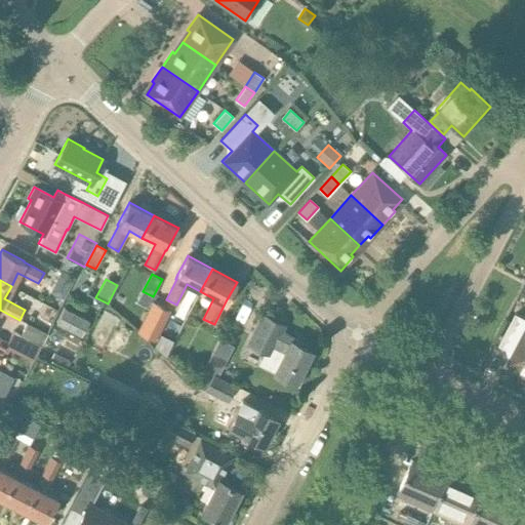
[(64,308),(56,322),(81,335),(88,321),(64,308)]
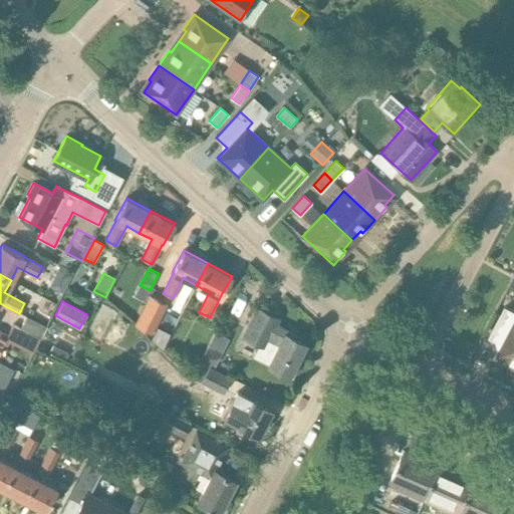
[(147,303),(141,314),(152,319),(158,308),(147,303)]
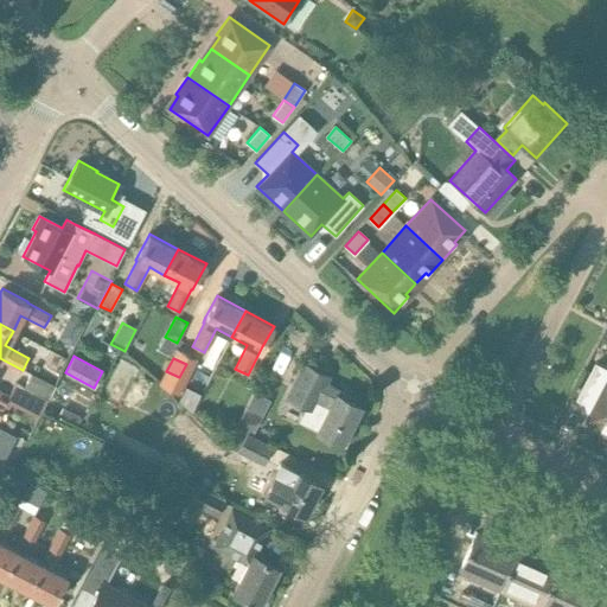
[(119,362),(102,395),(117,403),(133,370),(119,362)]
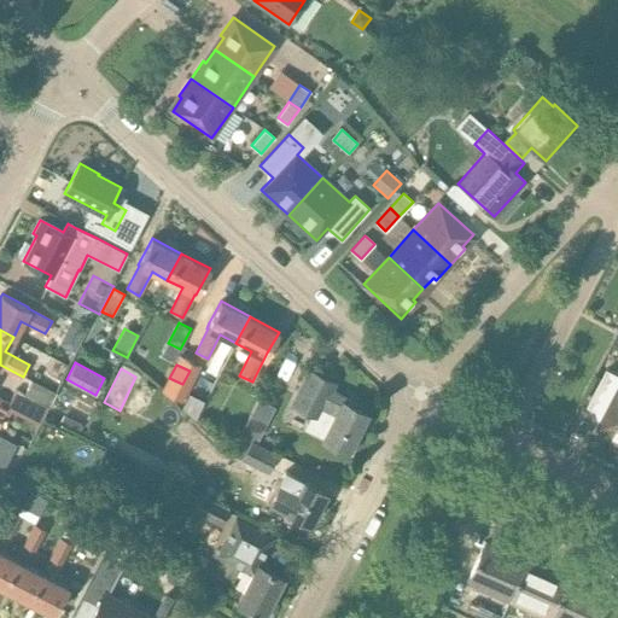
[(617,441),(617,374),(607,368),(588,406),(604,414),(595,430),(617,441)]
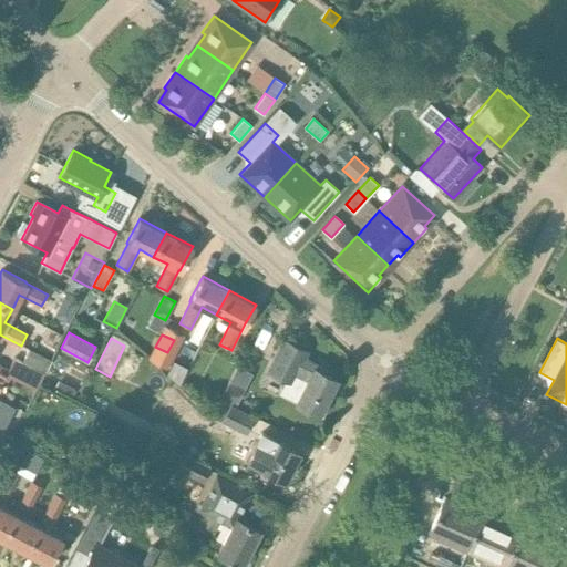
[(279,393),(302,405),(322,415),(331,399),(328,398),(337,379),(323,372),(326,368),(305,358),(308,351),(282,339),(267,370),(286,379),(280,392),(279,393)]
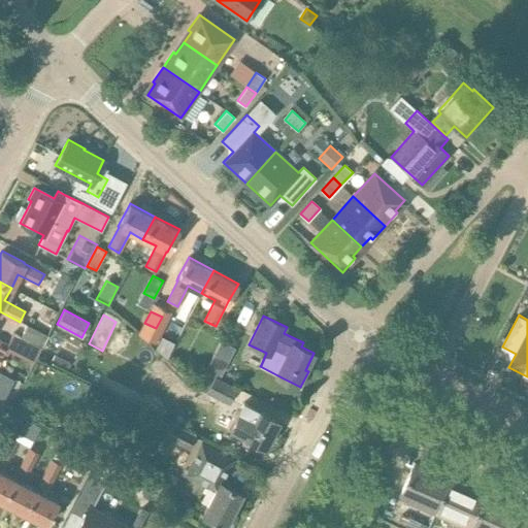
[(41,348),(47,335),(27,325),(21,337),(41,348)]
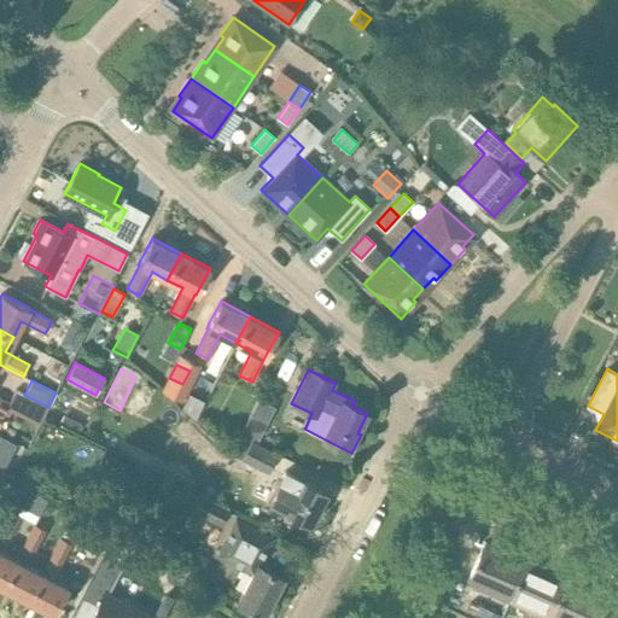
[(9,402),(6,408),(11,410),(28,420),(39,426),(48,407),(24,395),(16,390),(9,402)]
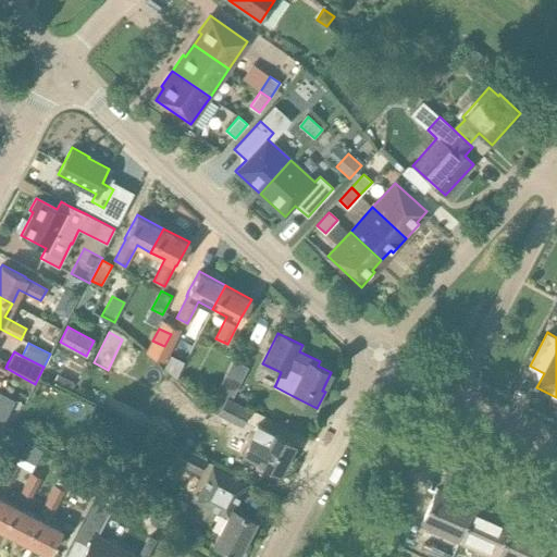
[(219,385),(208,408),(207,408),(218,413),(226,398),(240,370),(233,366),(222,386),(219,385)]
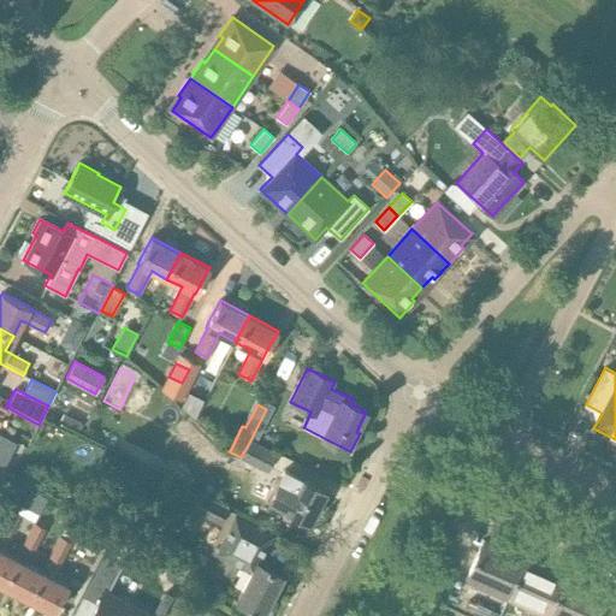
[(223,465),(229,451),(230,451),(229,450),(199,424),(187,446),(223,465)]
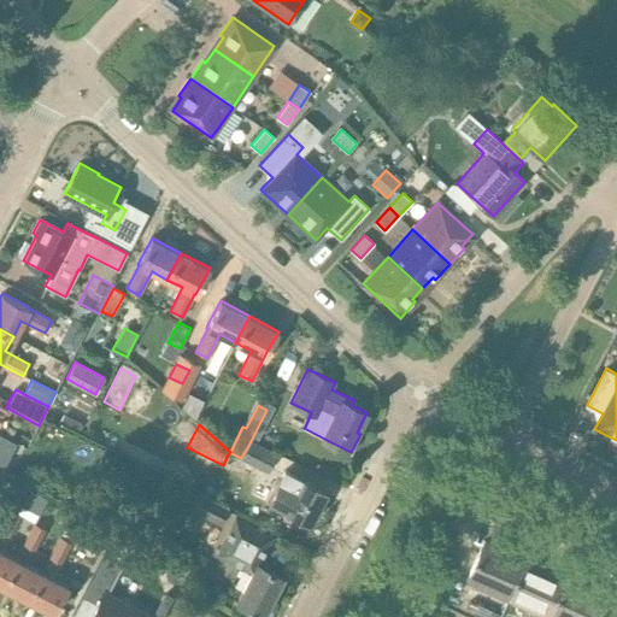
[(251,441),(241,458),(266,471),(276,454),(251,441)]
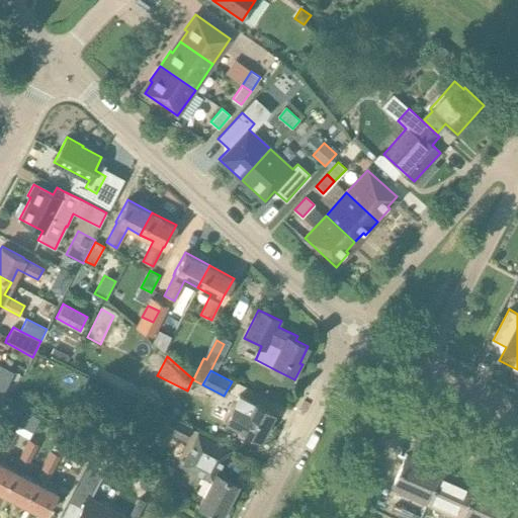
[(157,397),(154,403),(156,408),(161,410),(166,409),(169,403),(167,397),(162,395),(157,397)]
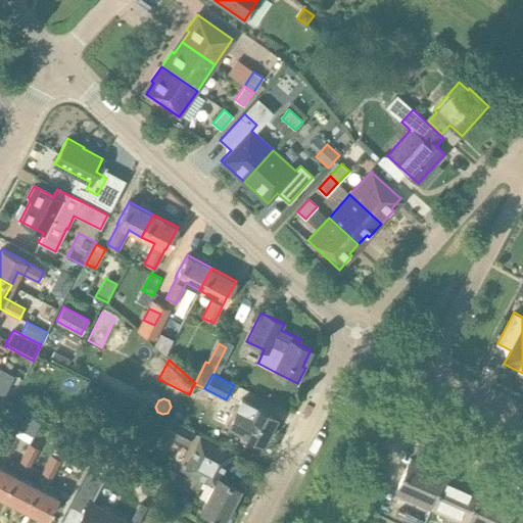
[(228,425),(244,434),(263,443),(276,417),(254,406),(254,407),(241,400),(228,425)]
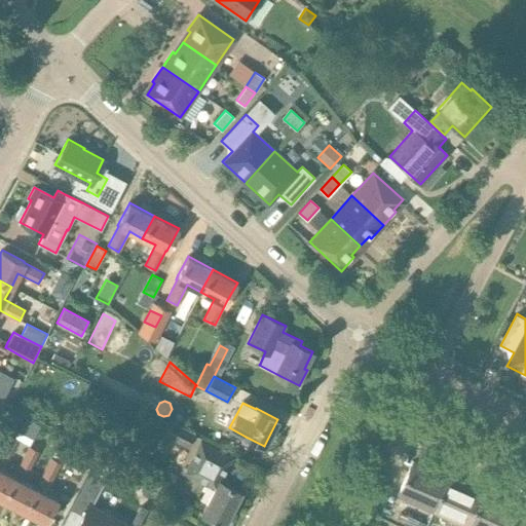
[(26,417),(19,431),(33,439),(41,425),(26,417)]
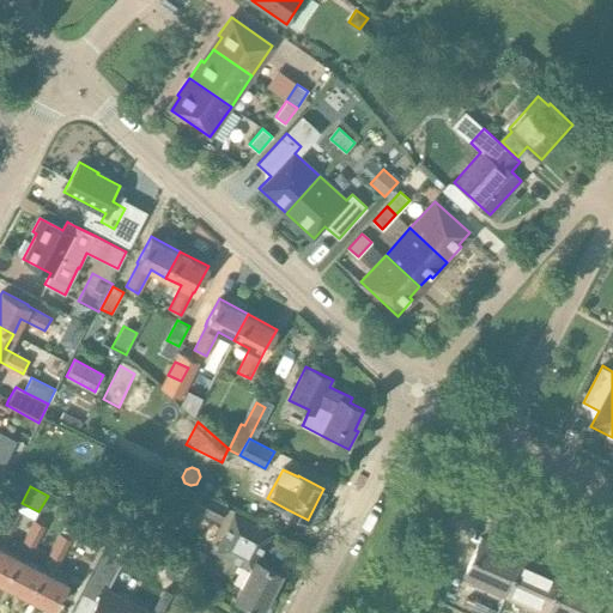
[(199,490),(190,507),(219,521),(226,505),(199,490)]
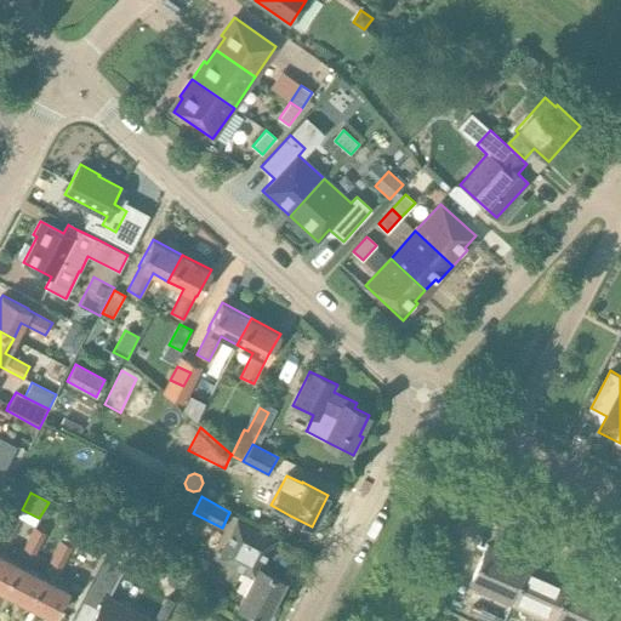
[(0,528),(0,535),(9,540),(20,519),(9,513),(0,528)]
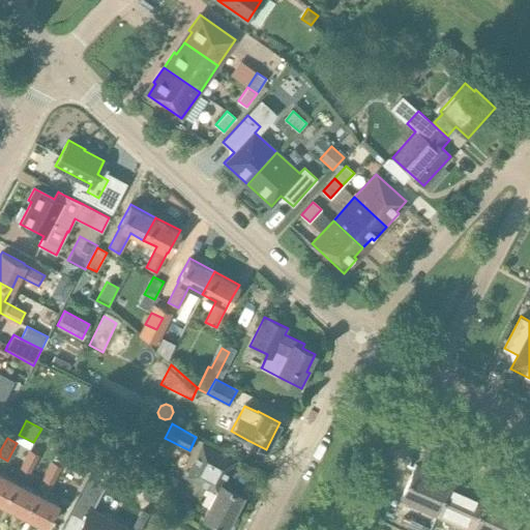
[(203,517),(210,521),(229,529),(236,514),(233,512),(242,495),(222,484),(233,462),(201,446),(186,475),(216,491),(203,517)]
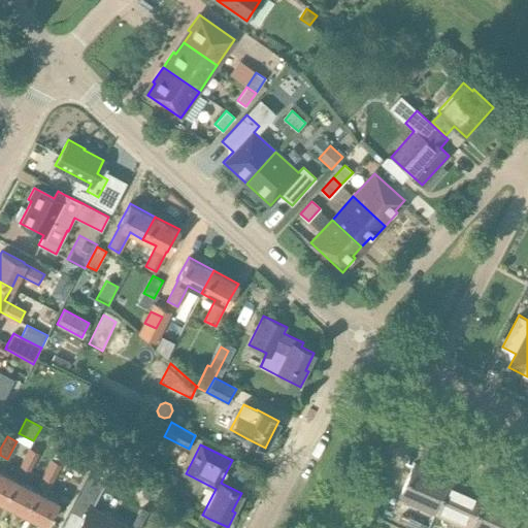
[(20,466),(30,471),(39,453),(28,448),(20,466)]
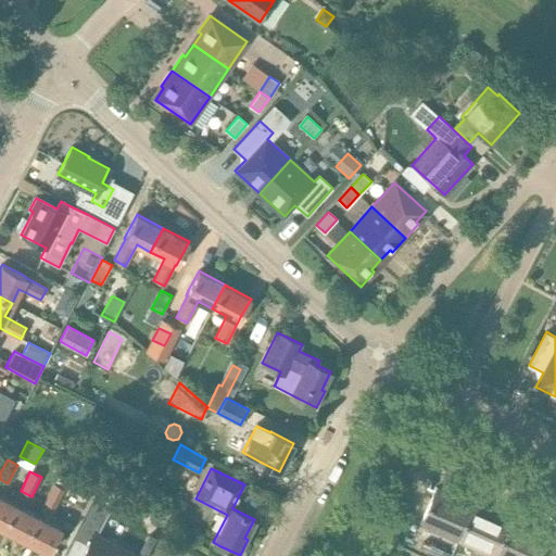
[(83,476),(74,491),(89,500),(98,483),(83,476)]
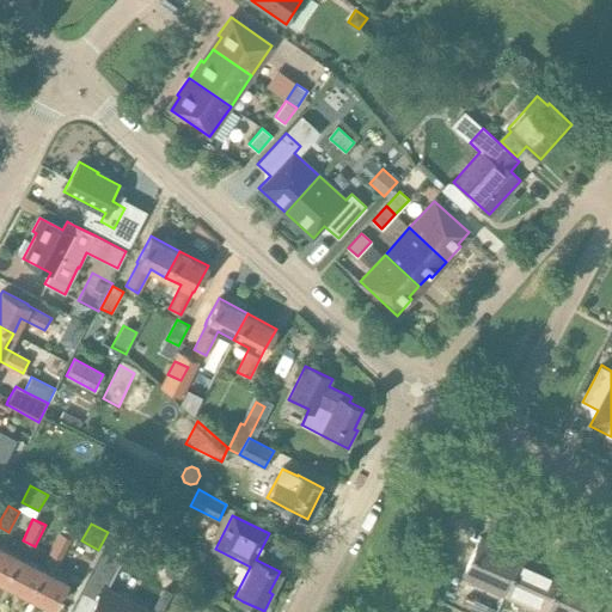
[(114,530),(105,548),(122,556),(132,538),(114,530)]
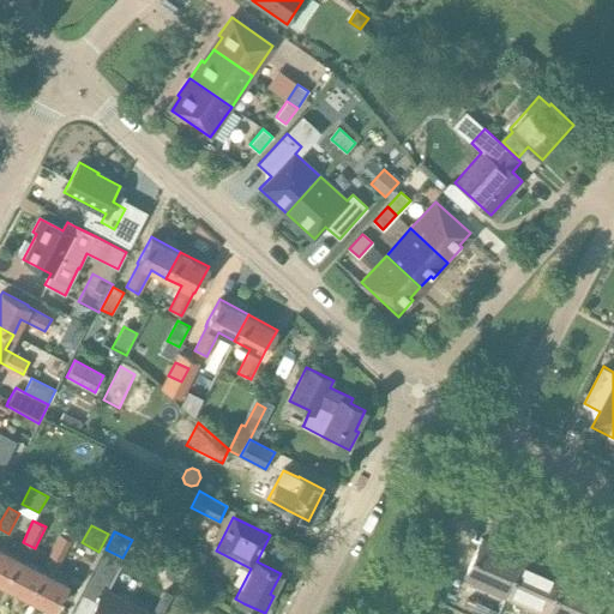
[(71,541),(59,534),(48,555),(60,561),(71,541)]
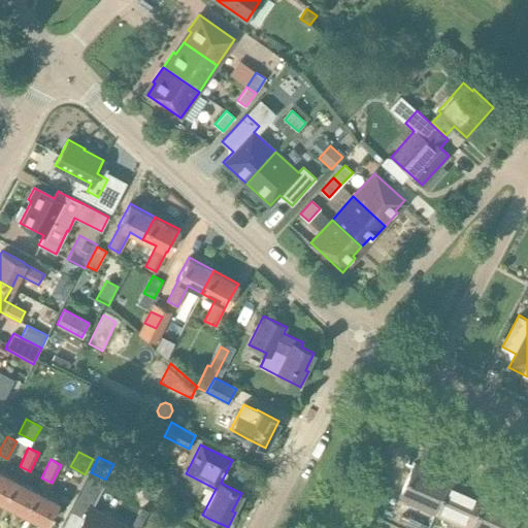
[(415,463),(399,498),(434,514),(450,479),(415,463)]
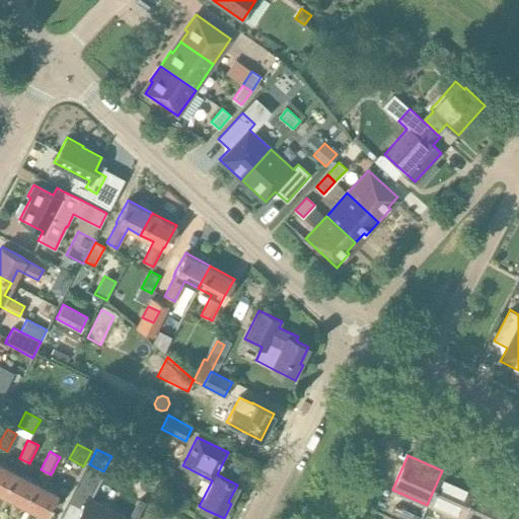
[(121,460),(117,467),(135,476),(139,468),(121,460)]
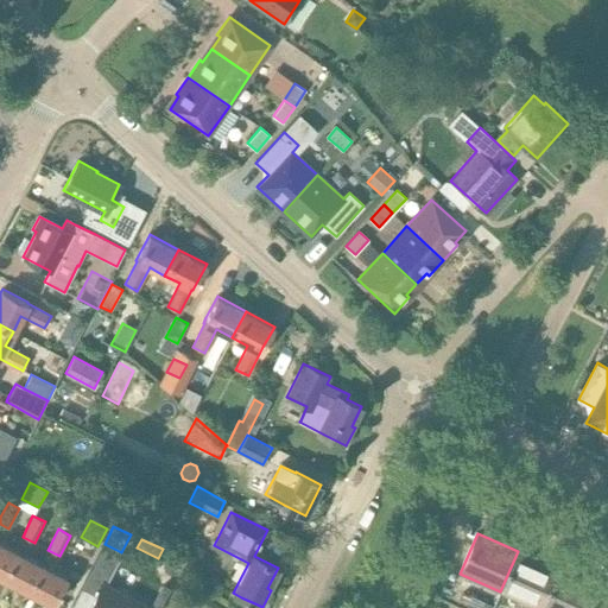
[(0,542),(0,576),(2,577),(16,551),(0,542)]
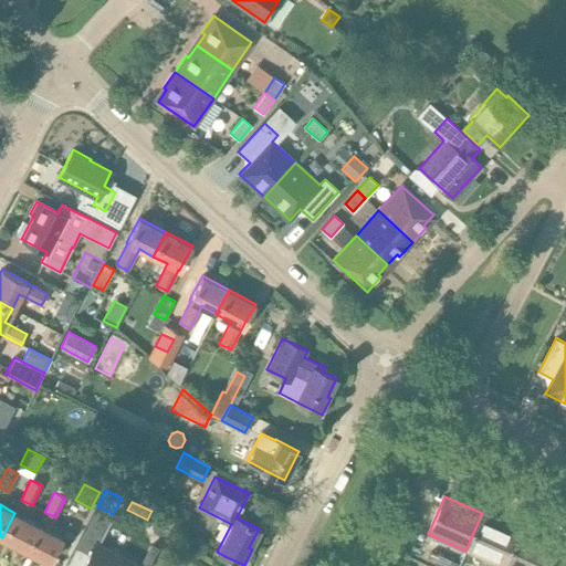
[(96,510),(86,527),(76,547),(88,554),(81,565),(136,565),(137,564),(98,544),(112,519),(96,510)]
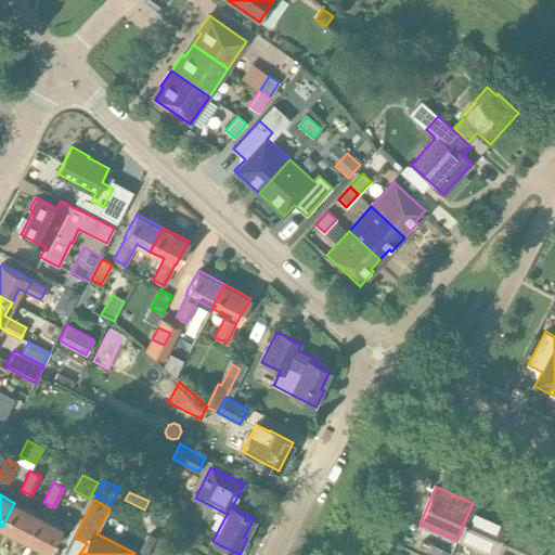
[(2,527),(25,540),(38,515),(14,503),(2,527)]
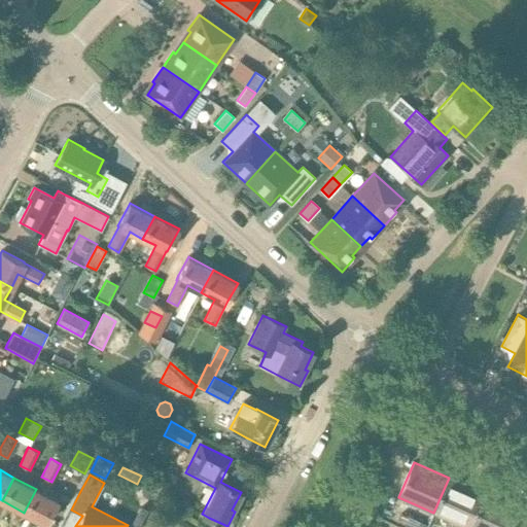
[(449,478),(433,513),(467,526),(468,526),(484,493),(449,478)]
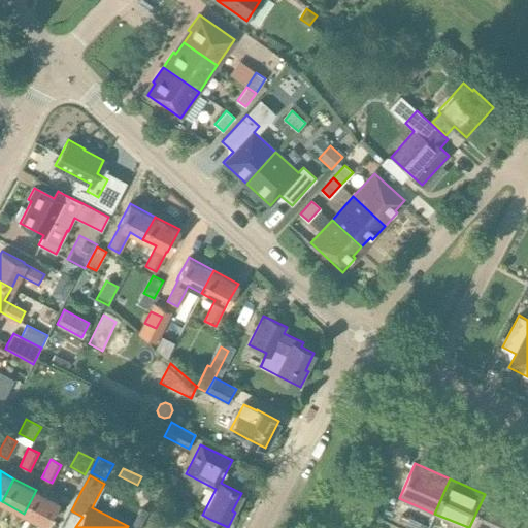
[(145,487),(135,489),(137,502),(149,500),(145,487)]
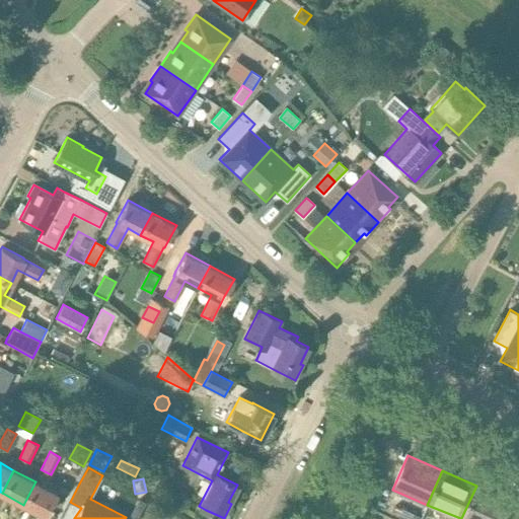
[(58,493),(35,482),(23,505),(46,516),(58,493)]
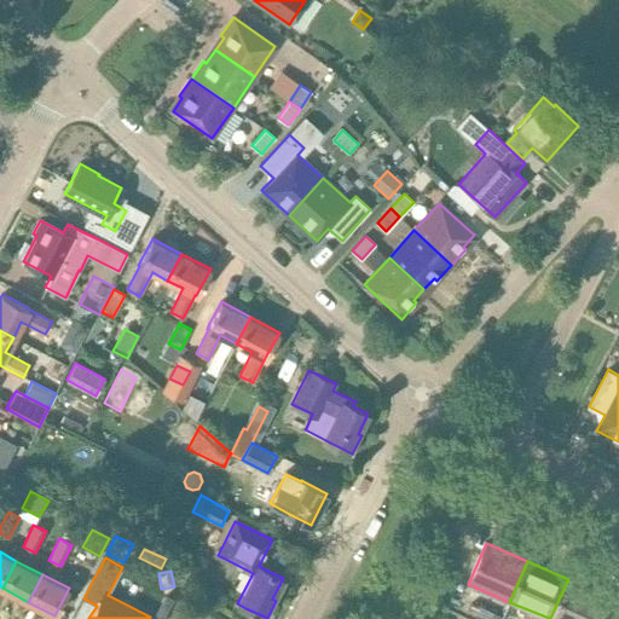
[(568,579),(550,618),(600,618),(609,597),(568,579)]
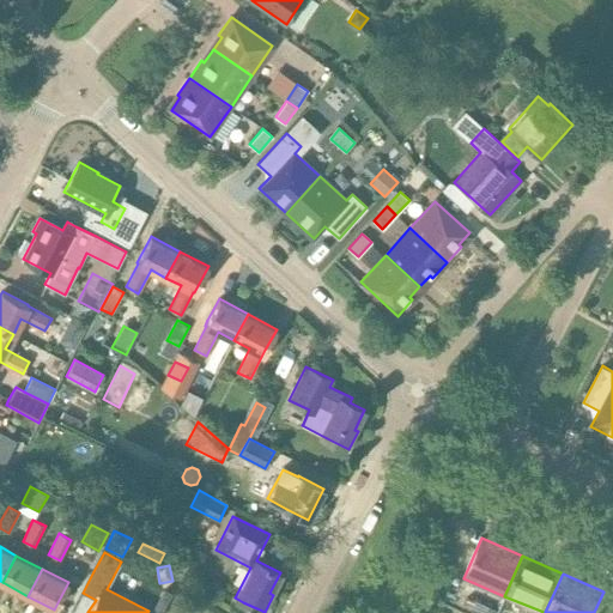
[(163,589),(151,611),(155,612),(161,612),(171,593),(163,589)]
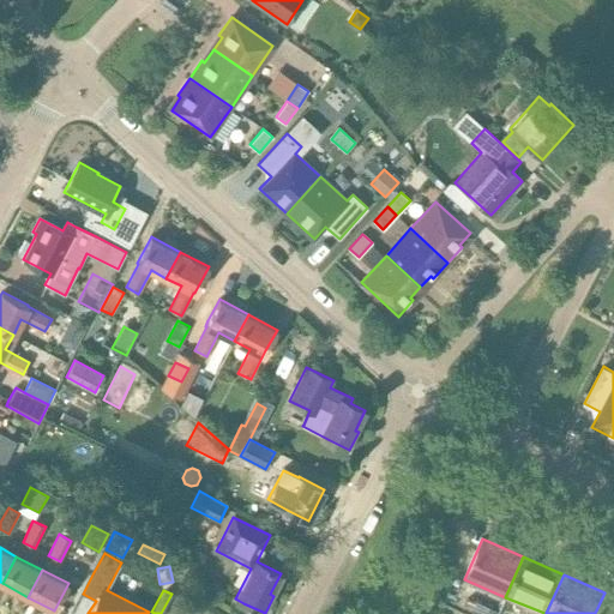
[(464,607),(480,613),(497,613),(498,612),(468,599),(464,607)]
